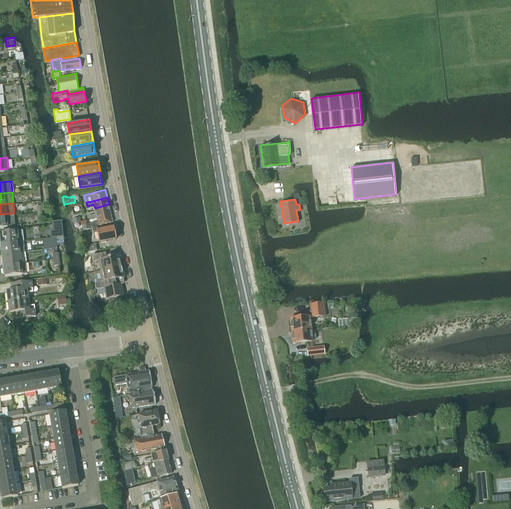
[(90,218),(97,217),(111,213),(109,204),(95,208),(96,212),(89,214),(90,218)]
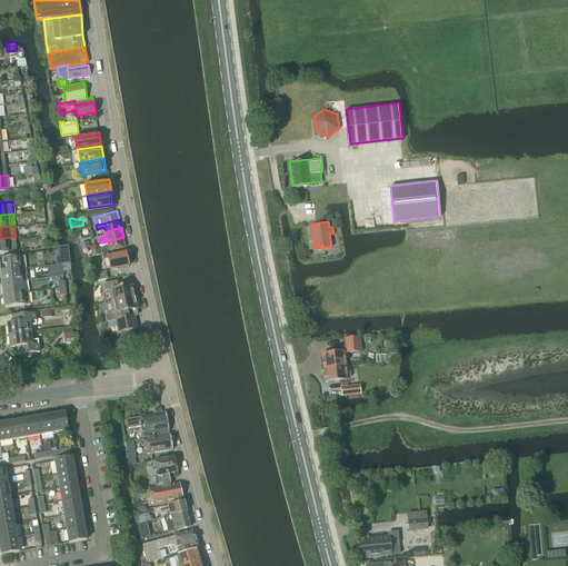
[(16,237),(0,238),(0,251),(18,249),(16,237)]
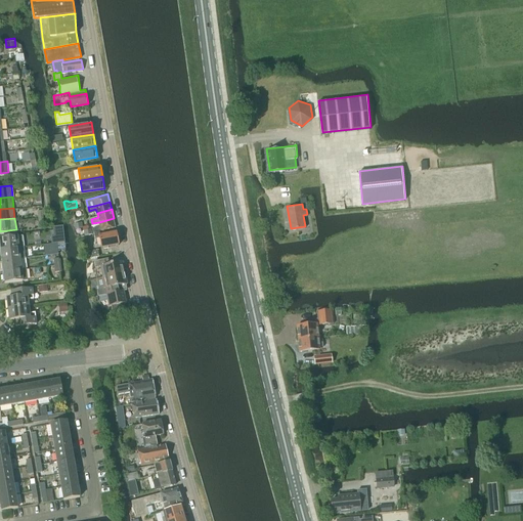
[(114,218),(99,222),(100,224),(93,226),(94,231),(101,229),(116,225),(114,218)]
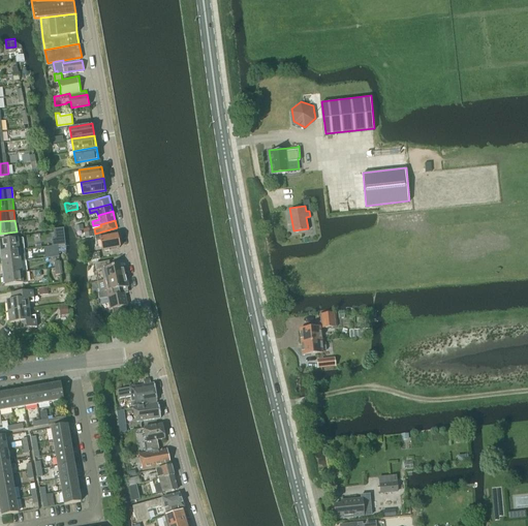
[(103,249),(105,248),(105,250),(111,249),(110,247),(120,245),(118,233),(101,237),(101,233),(95,235),(97,242),(101,242),(103,249)]
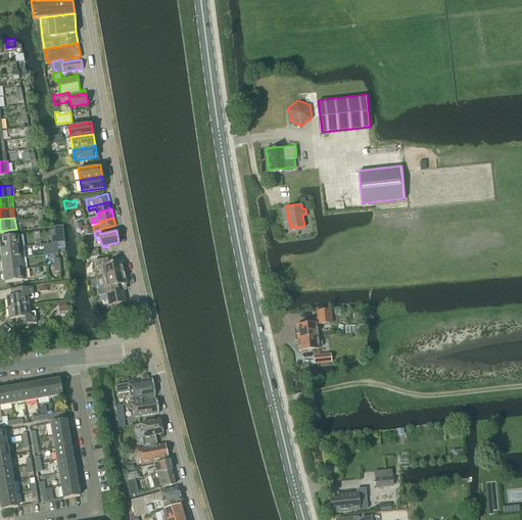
[(1,247),(25,244),(24,233),(0,236),(0,238),(0,243),(1,243),(1,247)]
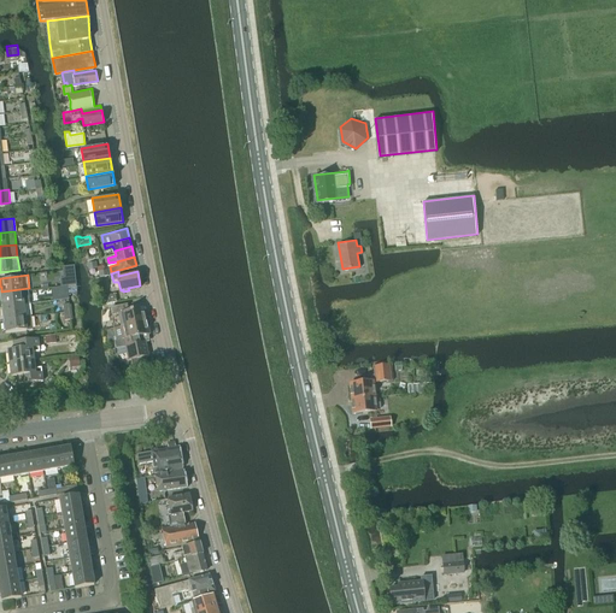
[(62,284),(53,286),(54,298),(69,295),(69,292),(68,283),(62,284)]
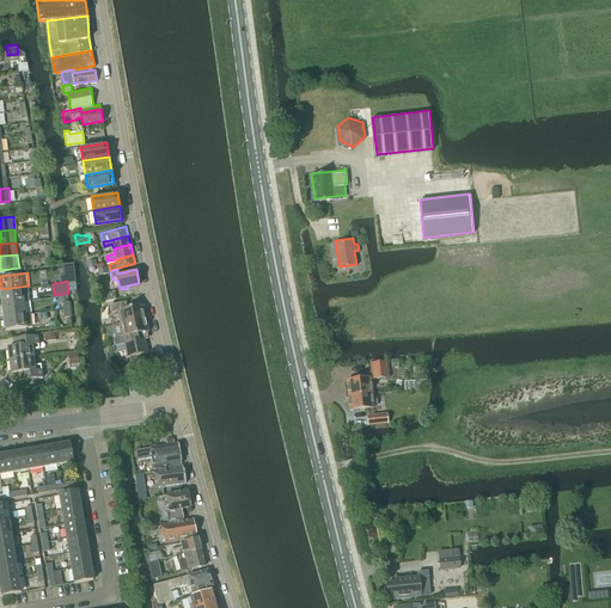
[(4,301),(24,299),(30,298),(29,286),(1,289),(2,293),(1,293),(1,299),(2,299),(4,301)]
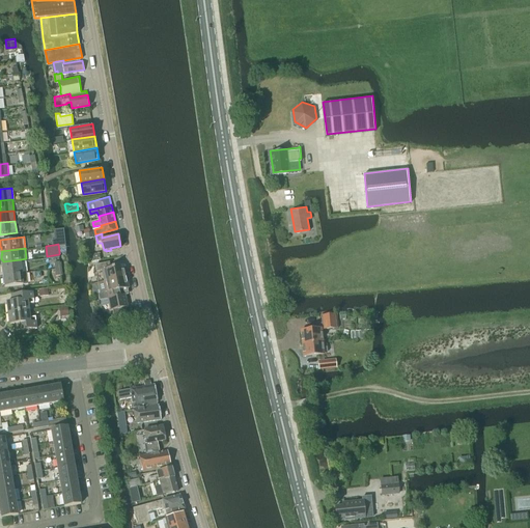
[(89,252),(91,259),(102,257),(101,250),(89,252)]
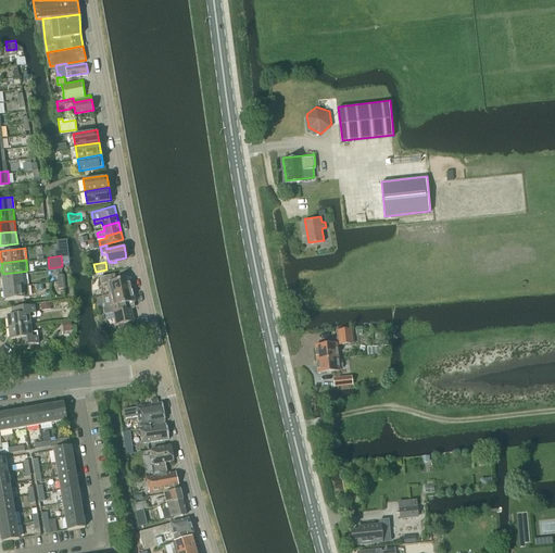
[(4,286),(23,284),(22,272),(3,274),(3,277),(2,277),(2,283),(4,283),(4,286)]
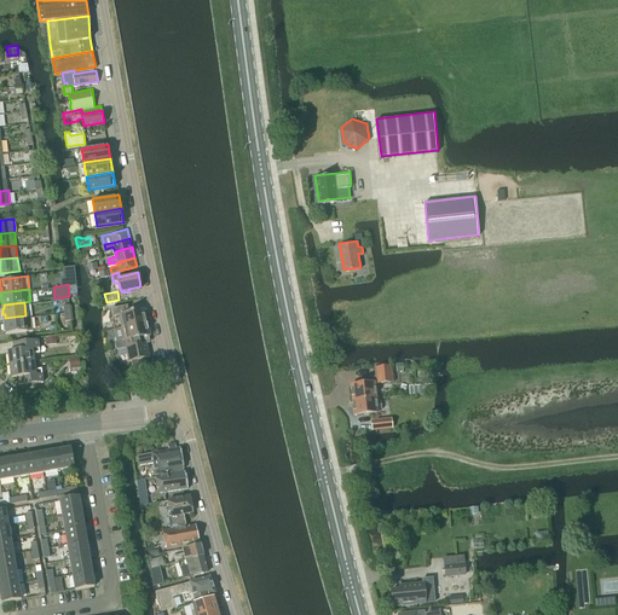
[(120,312),(122,325),(149,319),(145,306),(130,309),(128,303),(113,306),(114,313),(120,312)]
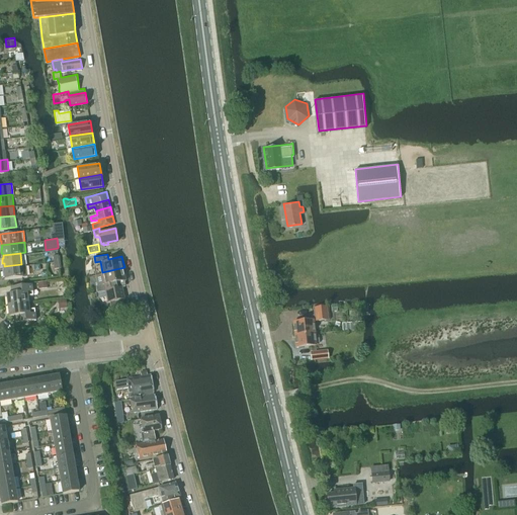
[(21,264),(4,266),(4,269),(3,269),(4,275),(5,274),(5,277),(28,274),(27,264),(22,264),(21,264)]
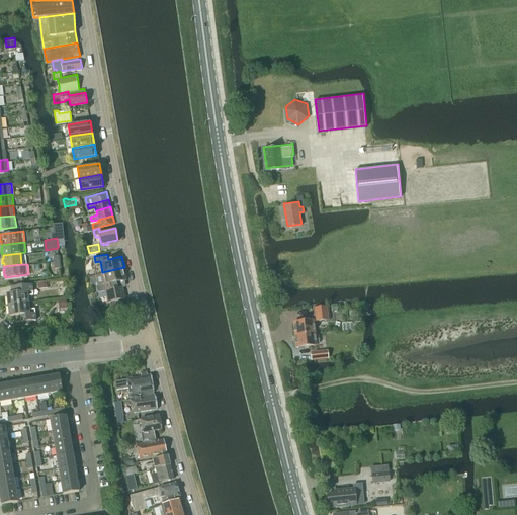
[(102,272),(96,273),(98,284),(96,284),(98,290),(106,289),(108,301),(125,297),(122,285),(118,286),(116,280),(125,279),(126,278),(124,267),(102,272)]
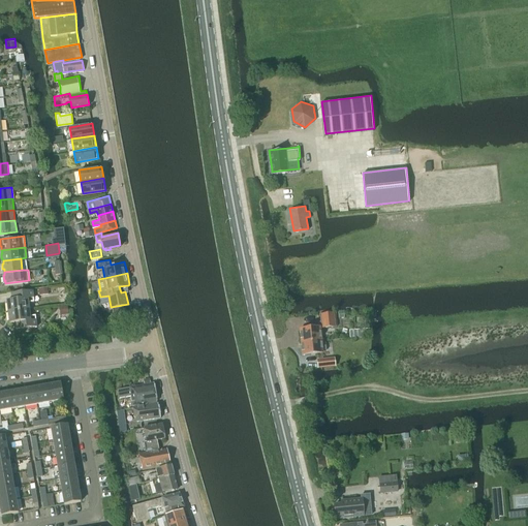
[(7,299),(8,310),(30,307),(29,301),(34,300),(33,288),(11,291),(12,298),(7,299)]
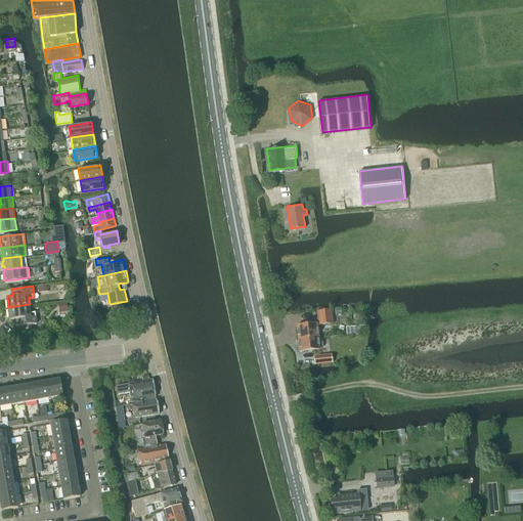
[(60,309),(69,308),(68,300),(59,301),(60,309)]
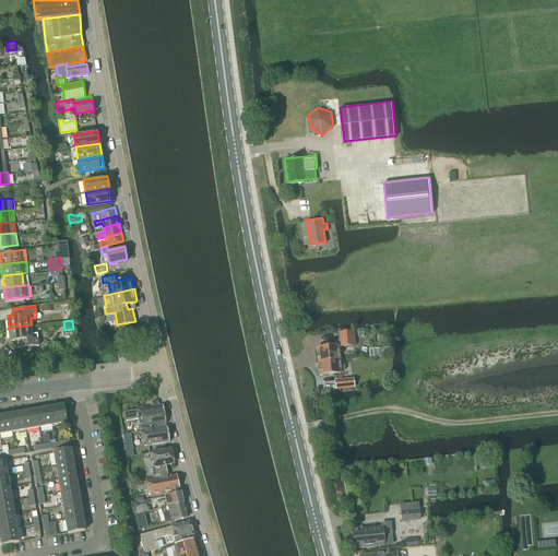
[(11,340),(15,339),(16,346),(21,345),(39,343),(38,331),(33,332),(32,324),(9,328),(11,340)]
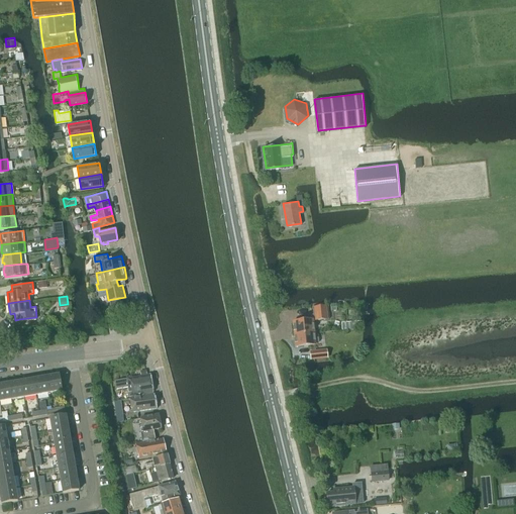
[(295,332),(315,330),(313,318),(328,317),(327,304),(314,305),(315,313),(306,314),(306,318),(294,320),(295,332)]
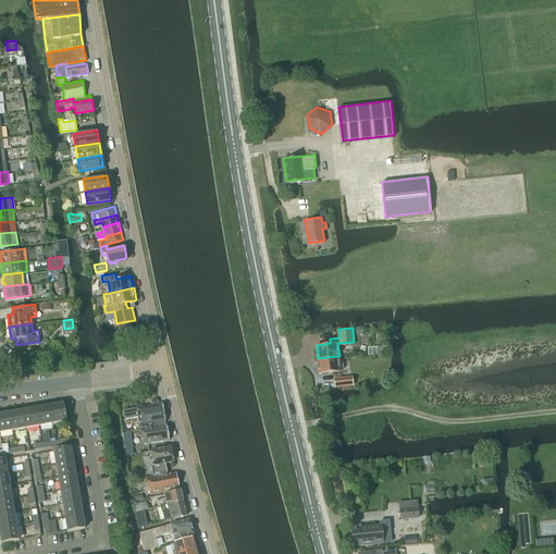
[(383,344),(369,345),(369,353),(383,352),(383,344)]
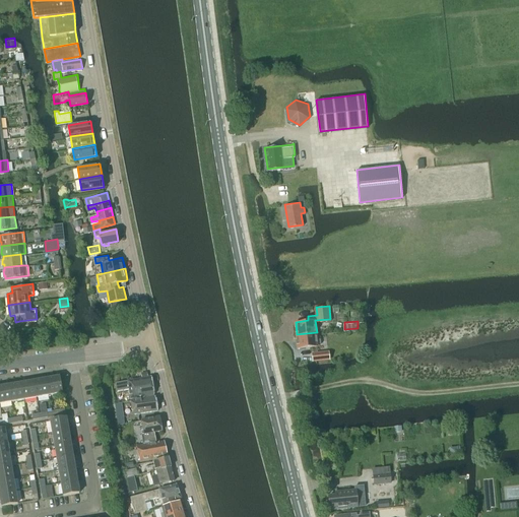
[(317,332),(297,334),(298,346),(318,344),(318,343),(320,343),(321,341),(320,335),(319,333),(317,333),(317,332)]
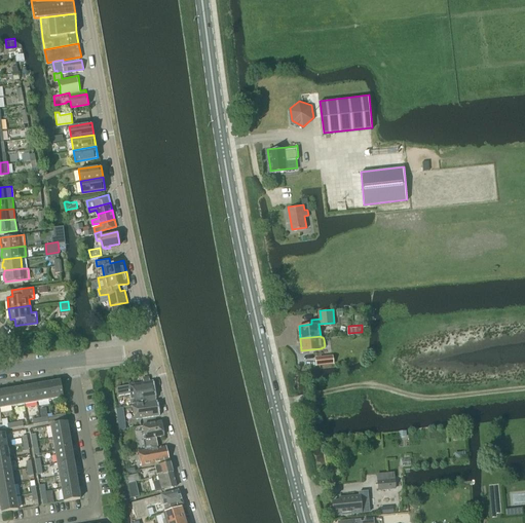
[(316,364),(334,362),(333,352),(315,356),(316,364)]
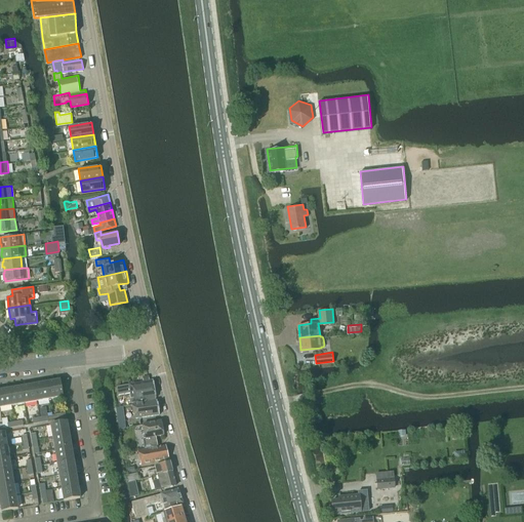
[(119,393),(121,392),(130,391),(132,401),(157,396),(154,377),(119,385),(117,385),(119,393)]
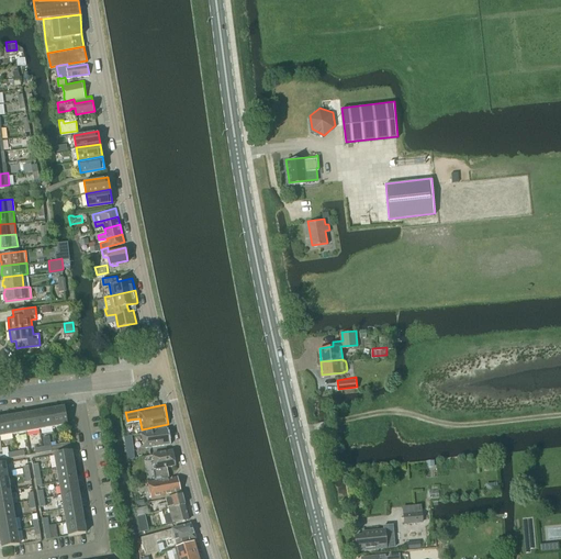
[(51,407),(54,425),(67,423),(65,405),(51,407)]
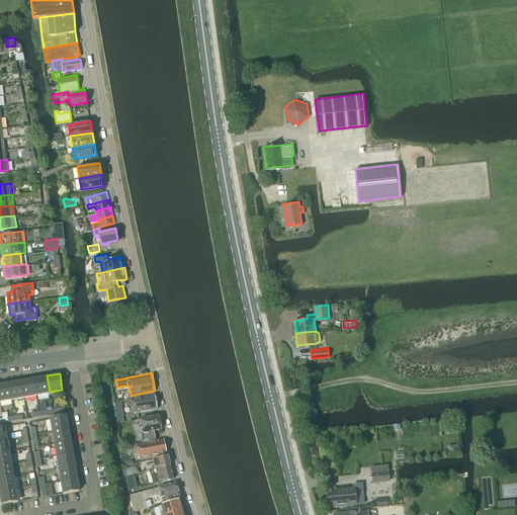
[(37,394),(50,392),(47,375),(34,377),(37,394)]
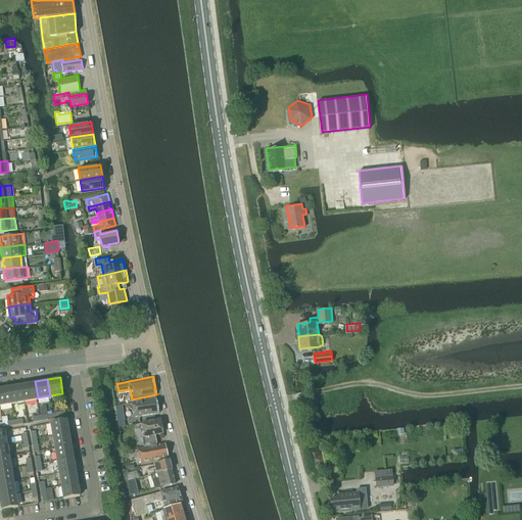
[(26,399),(38,397),(35,381),(22,383),(26,399)]
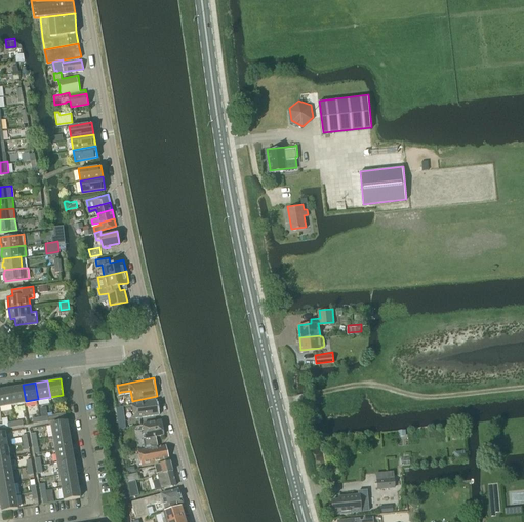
[(12,403),(26,401),(23,385),(9,387),(12,403)]
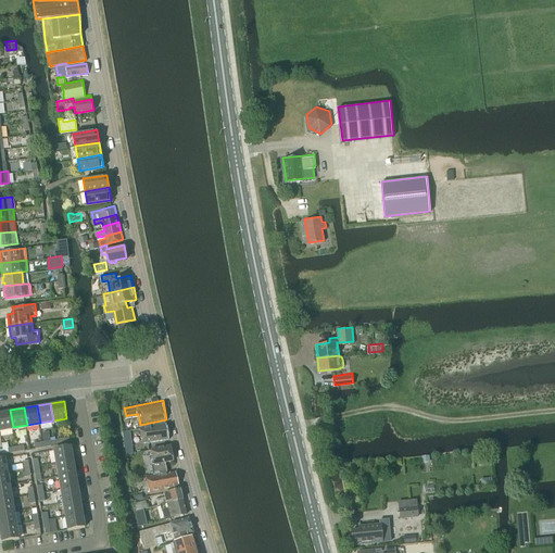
[(0,429),(0,430),(13,427),(10,410),(0,411),(0,429)]
